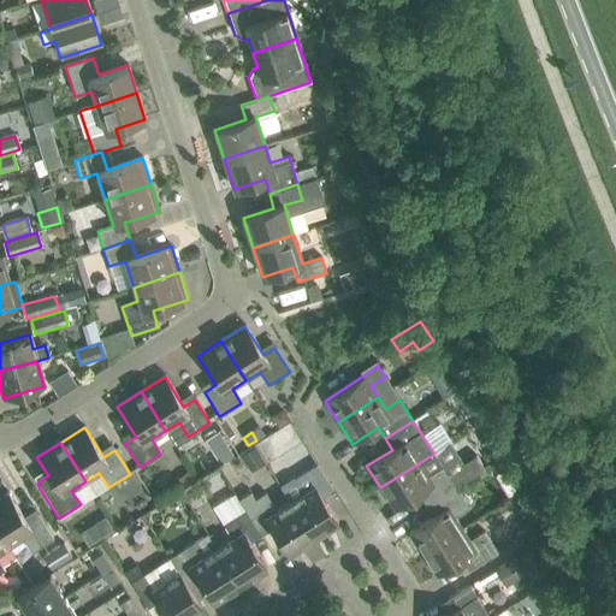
[(380,487),(394,510),(420,493),(426,505),(455,487),(434,454),(419,463),(380,487)]
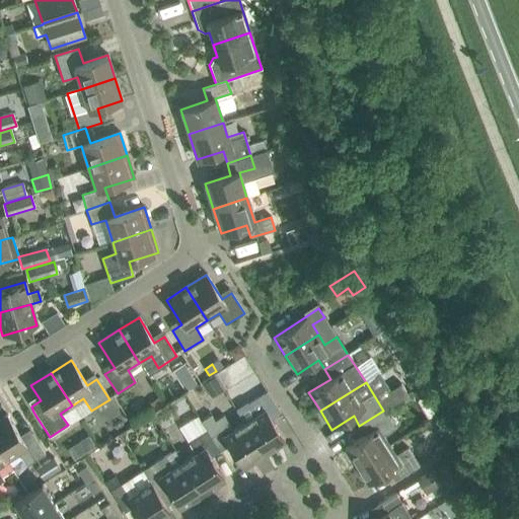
[(236,411),(244,423),(264,454),(284,441),(271,419),(280,413),(267,391),(236,411)]
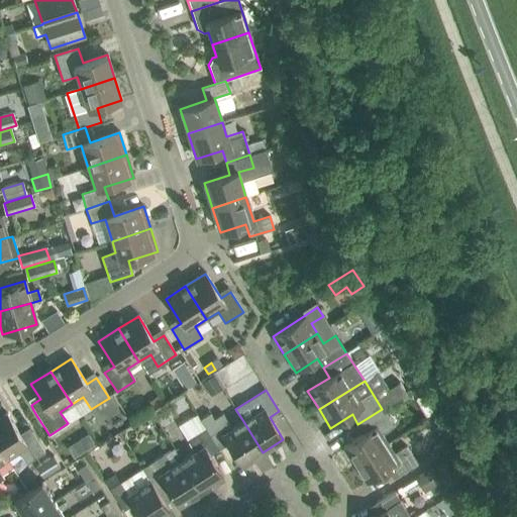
[(183,406),(164,416),(170,429),(189,419),(183,406)]
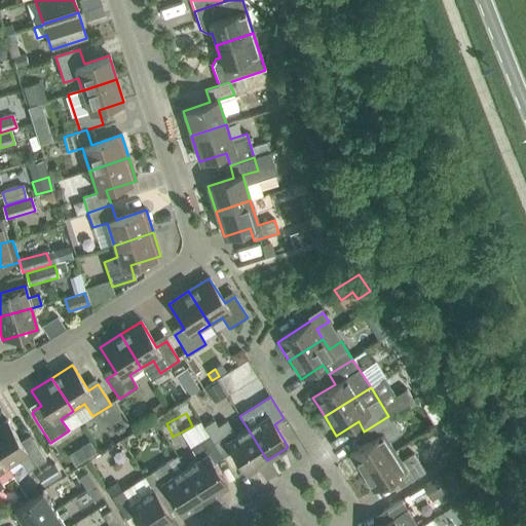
[(393,452),(387,442),(400,434),(388,416),(364,431),(370,441),(348,454),(361,473),(393,452)]
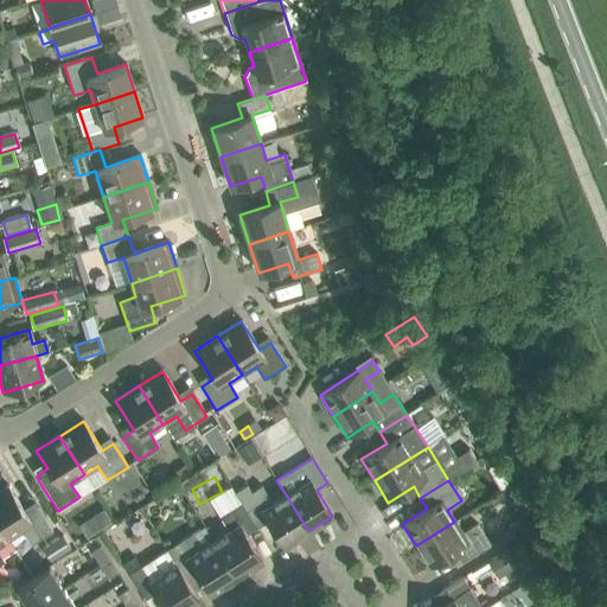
[(0,490),(0,525),(8,540),(23,531),(31,545),(52,531),(37,508),(26,515),(7,486),(0,490)]
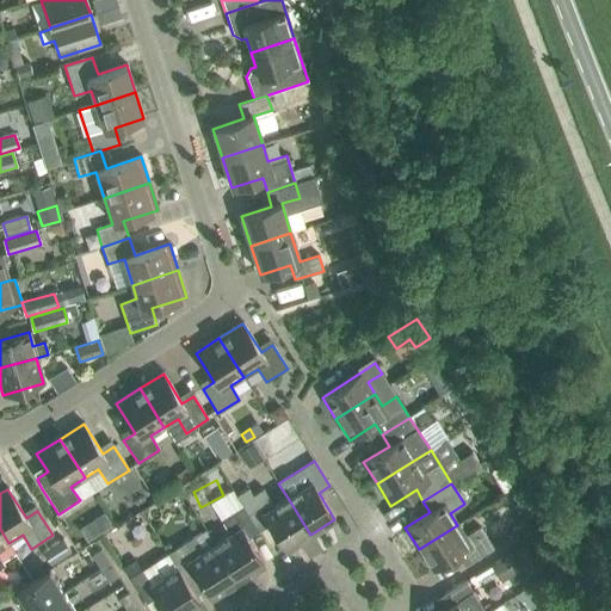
[(236,497),(242,506),(258,531),(270,524),(285,550),(310,535),(288,498),(275,506),(264,491),(253,498),(248,489),(236,497)]
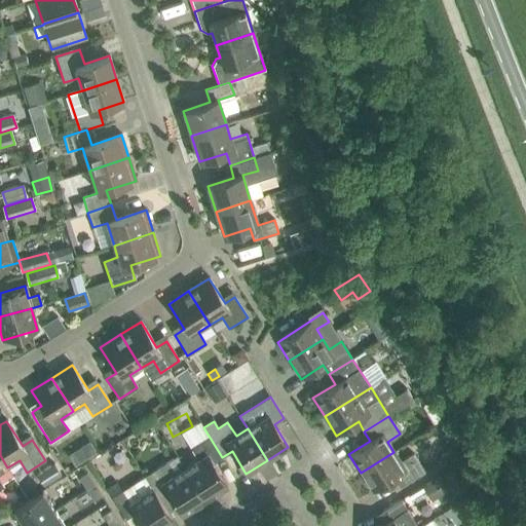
[(209,436),(190,448),(198,460),(184,468),(204,499),(227,486),(213,463),(222,457),(209,436)]
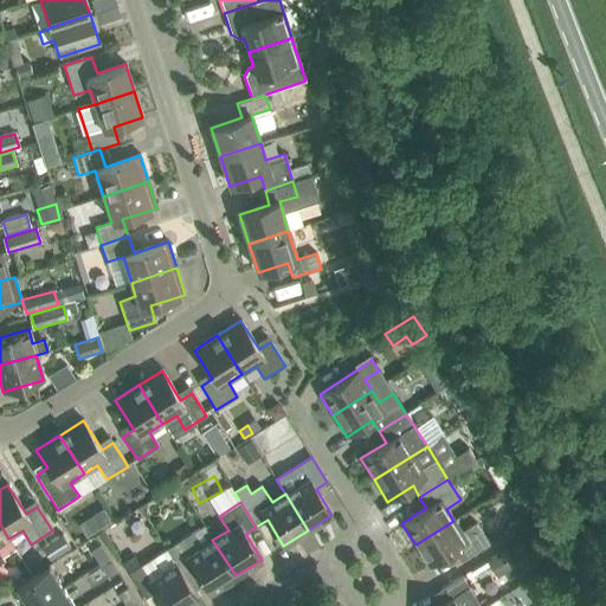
[(453,521),(416,545),(429,567),(453,550),(461,562),(489,545),(476,523),(461,533),(453,521)]
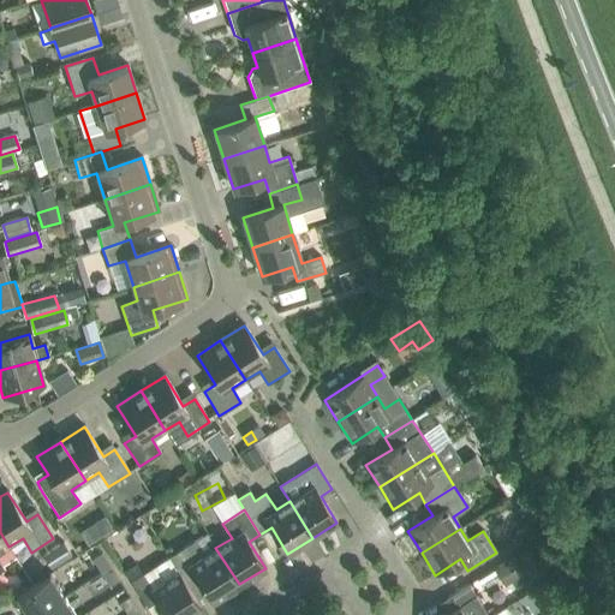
[(239,584),(215,548),(190,565),(180,550),(168,557),(185,583),(196,575),(213,601),(239,584)]
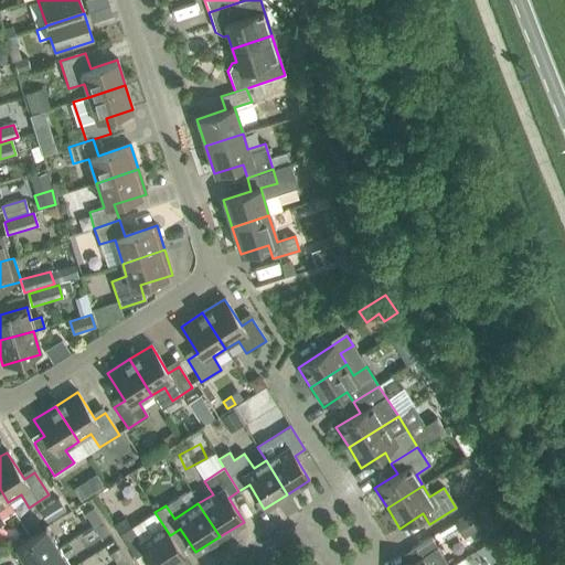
[(84,514),(93,526),(100,521),(93,509),(84,514)]
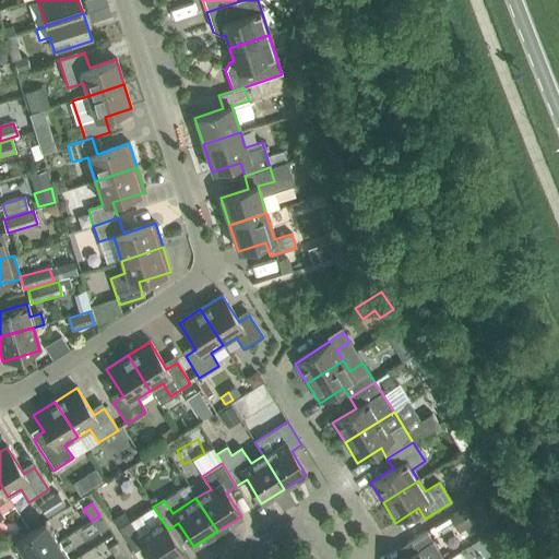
[(168,530),(153,507),(130,522),(125,513),(114,521),(133,551),(143,545),(152,558),(173,558),(182,552),(168,530)]
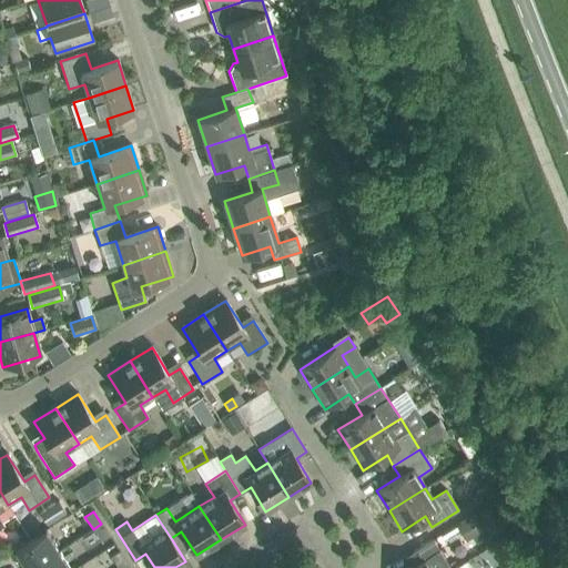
[(101,541),(109,536),(101,524),(93,529),(101,541)]
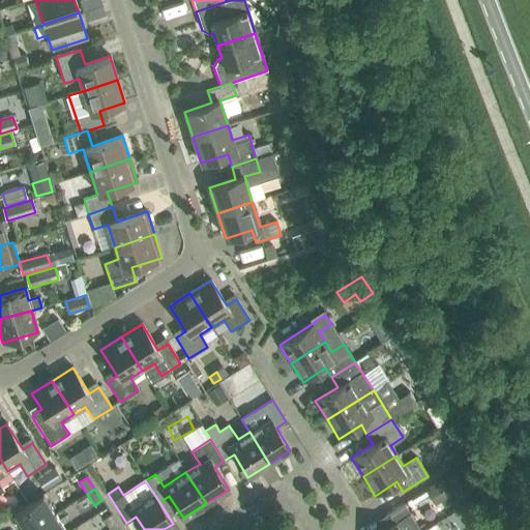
[(17,519),(24,529),(29,529),(55,513),(42,495),(7,517),(11,523),(17,519)]
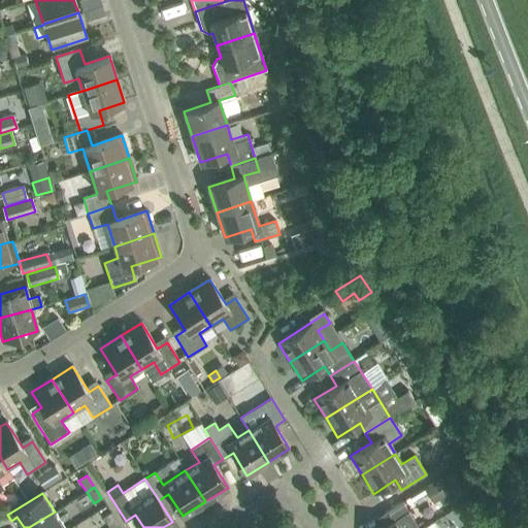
[(377,517),(384,527),(382,527),(418,527),(402,502),(377,517)]
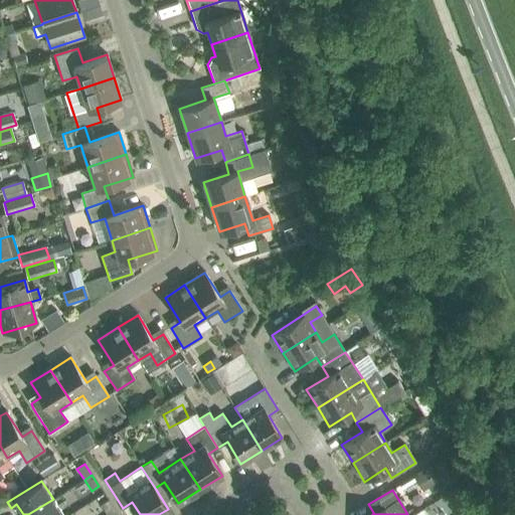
[(62,514),(53,499),(28,514),(62,514)]
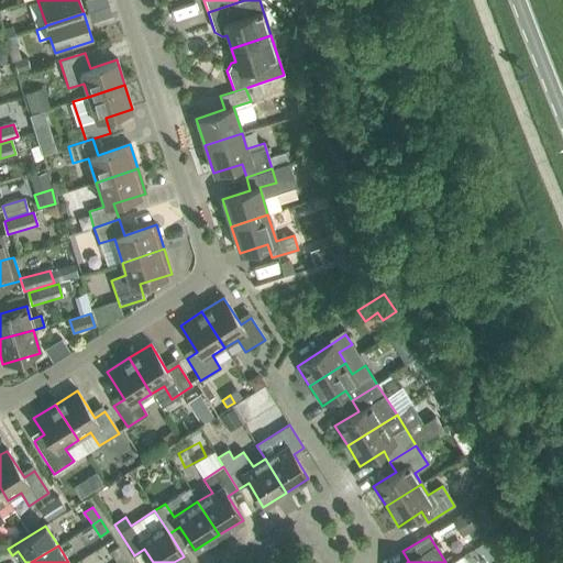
[(109,552),(116,562),(119,562),(125,559),(118,547),(109,552)]
